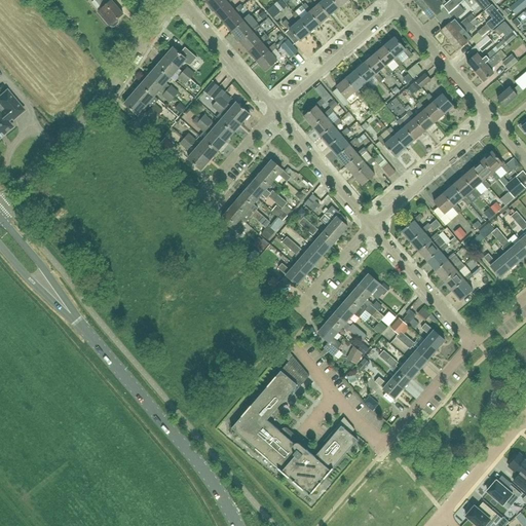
[(100,0),(105,6),(98,11),(110,26),(110,25),(111,27),(114,27),(118,23),(119,20),(117,19),(123,13),(112,0),(100,0)]
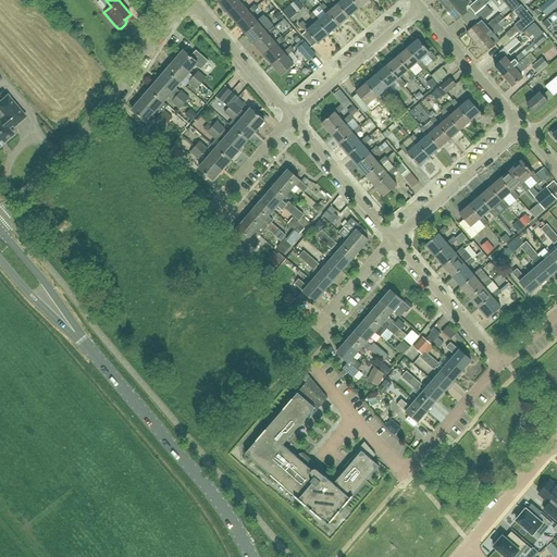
[(220,0),(218,2),(227,13),(240,1),(238,0),(220,0)]
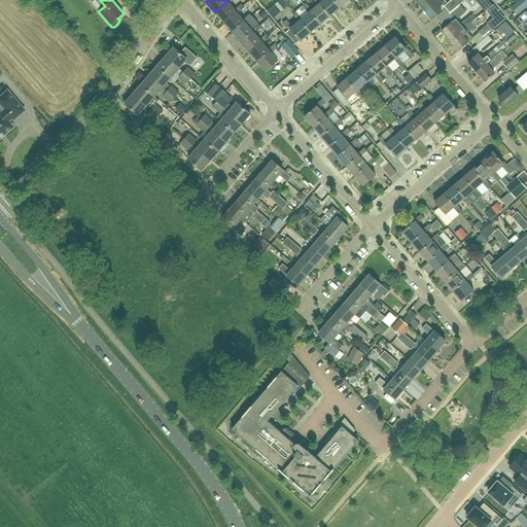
[(225,0),(227,1),(215,12),(223,22),(236,11),(234,9),(229,3),(232,0),(225,0)]
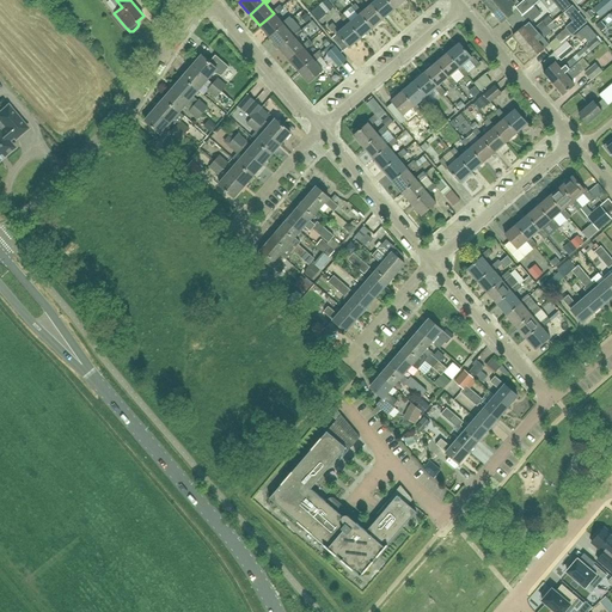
[(375,0),(373,2),(371,0),(362,0),(368,6),(371,5),(384,19),(395,10),(386,0),(375,0)]
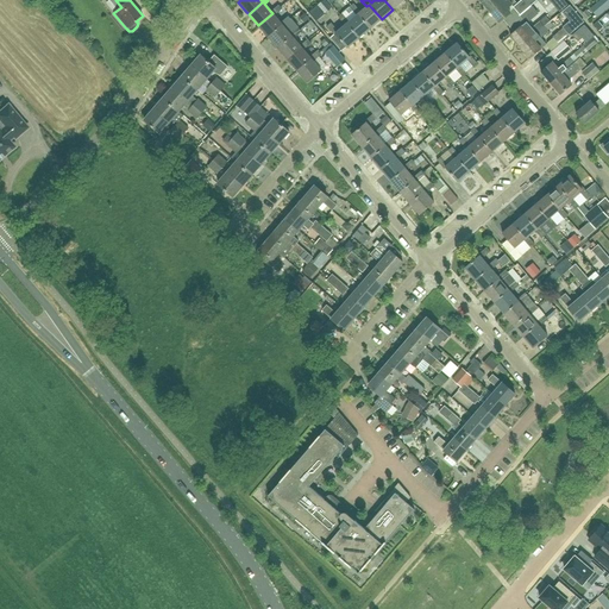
[(479,0),(489,12),(501,1),(500,0),(479,0)]
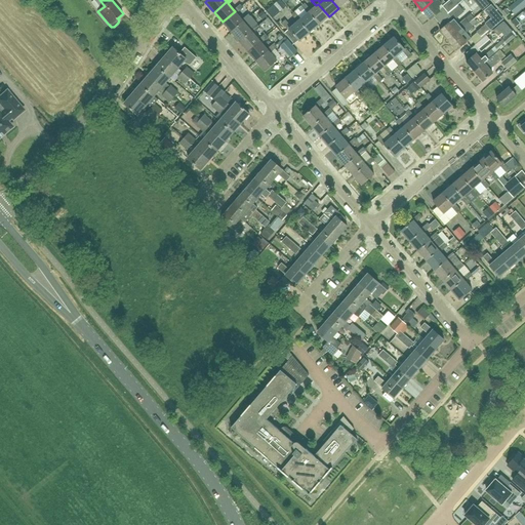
[(433,0),(432,1),(421,10),(430,19),(440,11),(437,7),(444,1),(442,0),(433,0)]
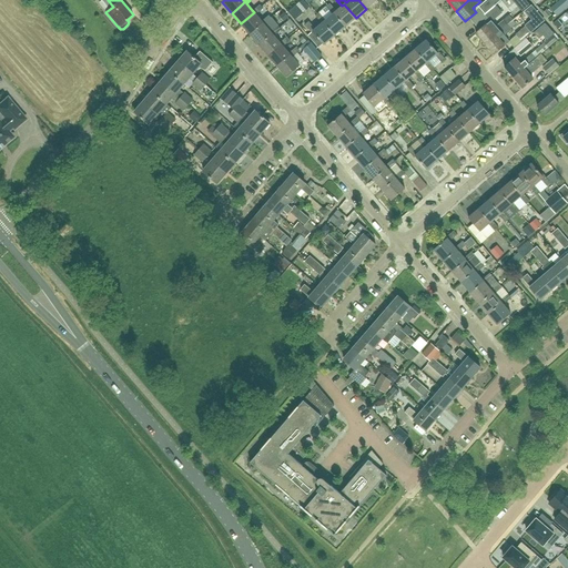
[(485,13),(500,0),(486,0),(479,7),(485,13)]
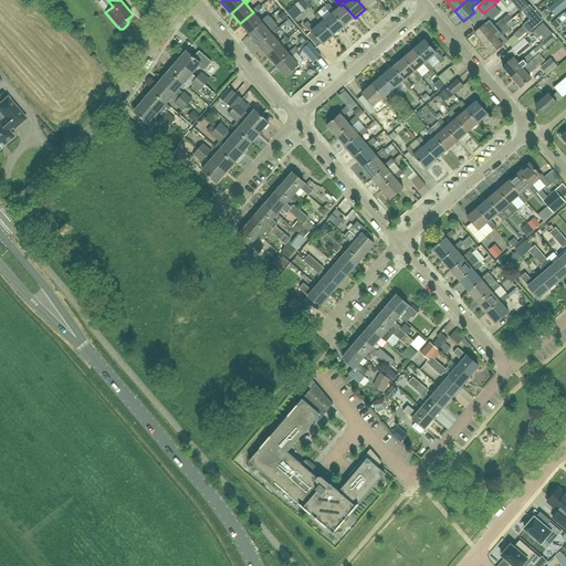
[(523,0),(511,0),(521,11),(527,4),(523,0)]
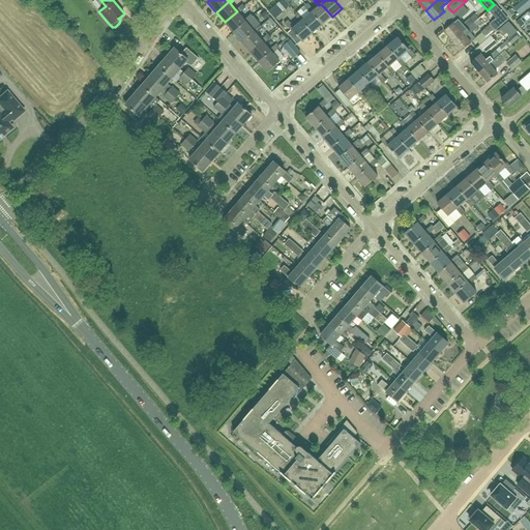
[(520,15),(529,5),(529,0),(523,0),(513,8),(520,15)]
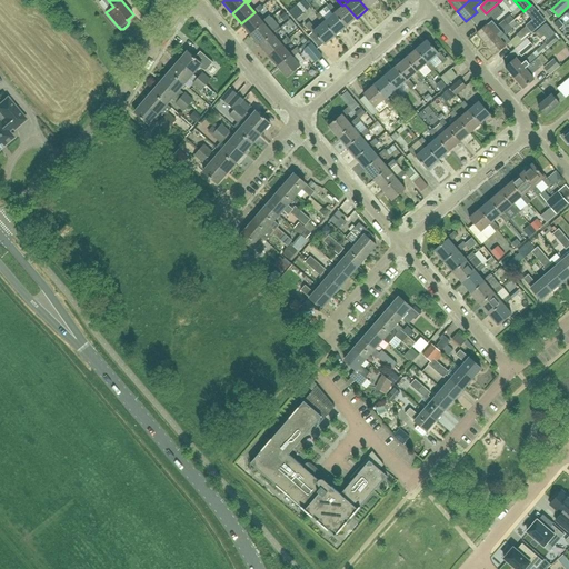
[(241,23),(250,35),(263,23),(261,21),(256,15),(263,8),(260,5),(252,10),(255,12),(241,23)]
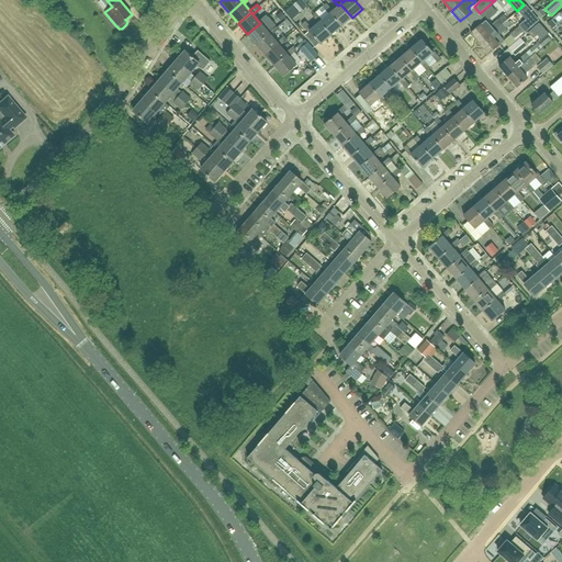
[(333,11),(327,4),(323,8),(328,14),(330,13),(341,26),(352,18),(340,4),(338,6),(333,11)]
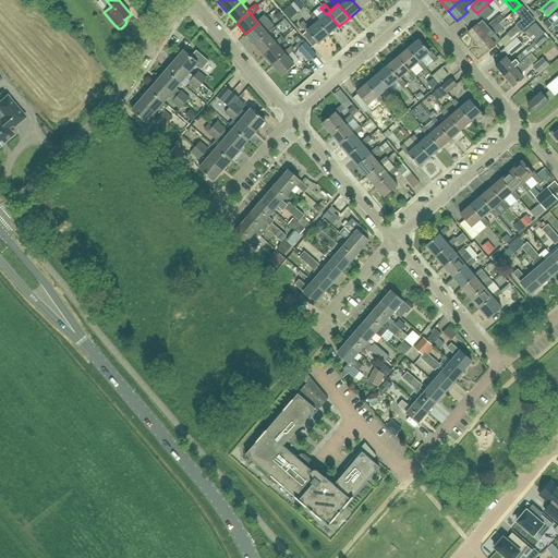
[(516,11),(522,20),(528,25),(534,21),(521,5),(516,11)]
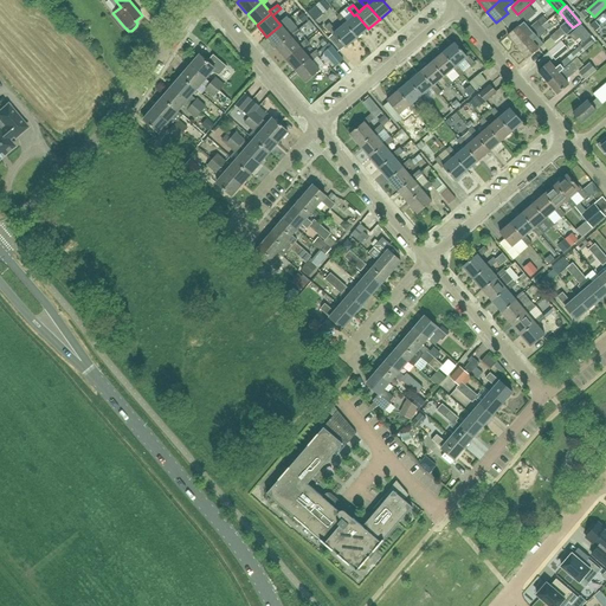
[(516,47),(540,27),(546,23),(542,18),(536,23),(528,30),(524,25),(535,15),(528,8),(517,18),(522,24),(520,27),(519,26),(507,37),(516,47)]
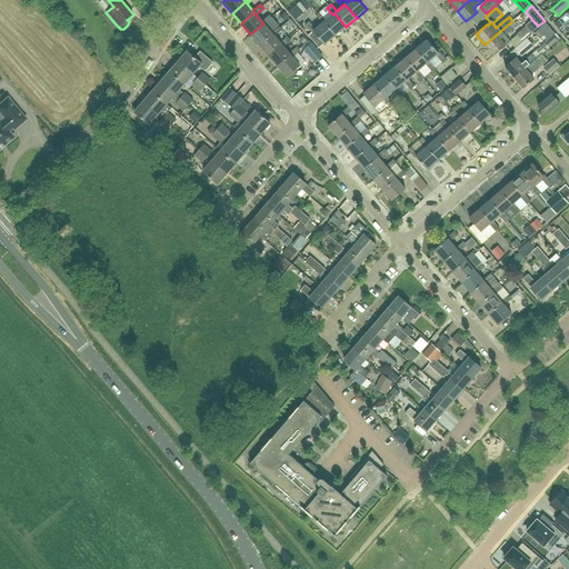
[(323,22),(336,36),(346,27),(335,13),(332,15),(326,20),(320,13),(316,17),(321,23),(323,22)]
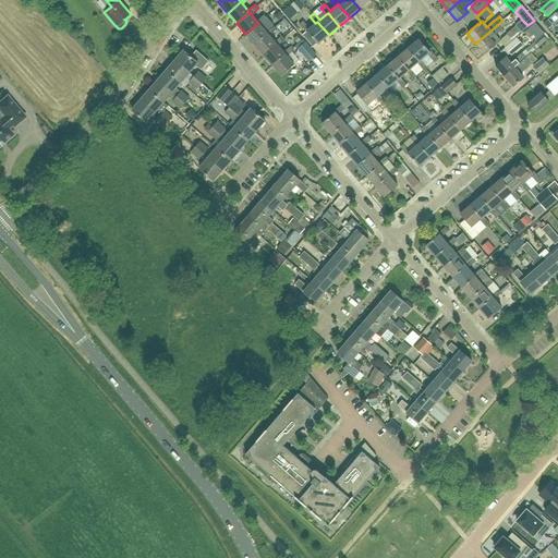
[(264,15),(256,21),(258,23),(245,34),(254,44),(267,33),(266,31),(259,24),(267,19),(264,15)]
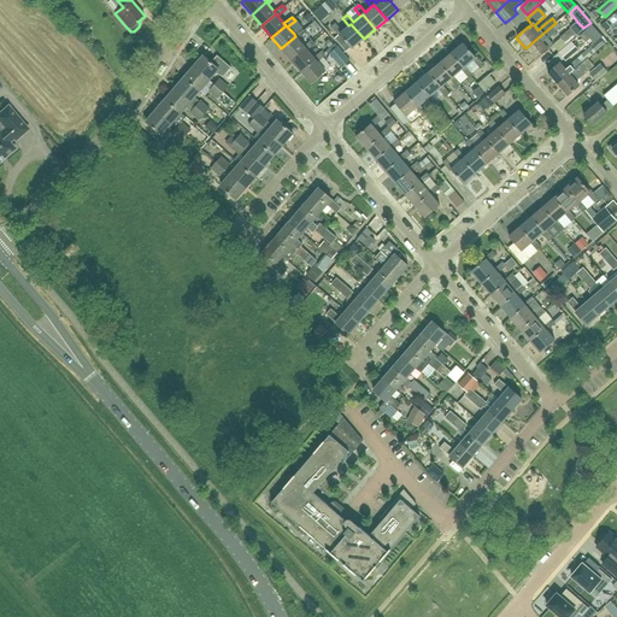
[(342,31),(336,24),(331,28),(339,36),(335,40),(346,53),(352,48),(364,39),(351,24),(348,25),(342,31)]
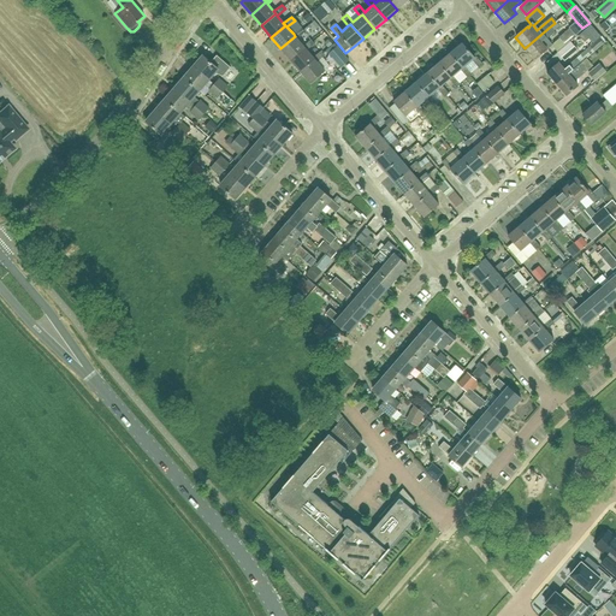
[(591,24),(584,31),(588,37),(593,43),(600,36),(591,24)]
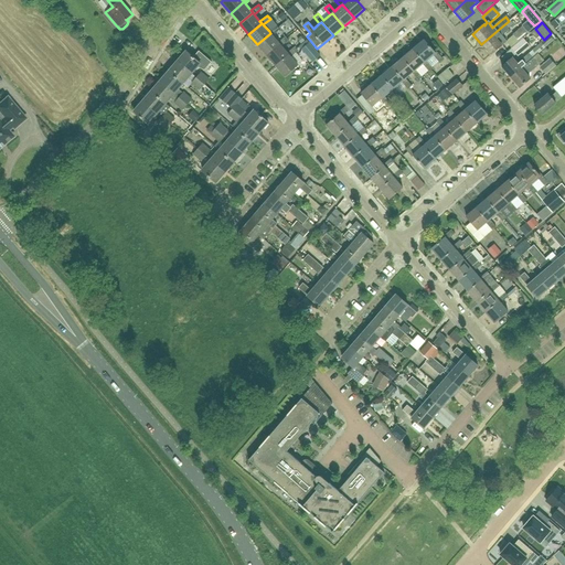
[(279,44),(278,42),(273,35),(279,29),(276,25),(269,31),(270,33),(257,44),(266,55),(279,44)]
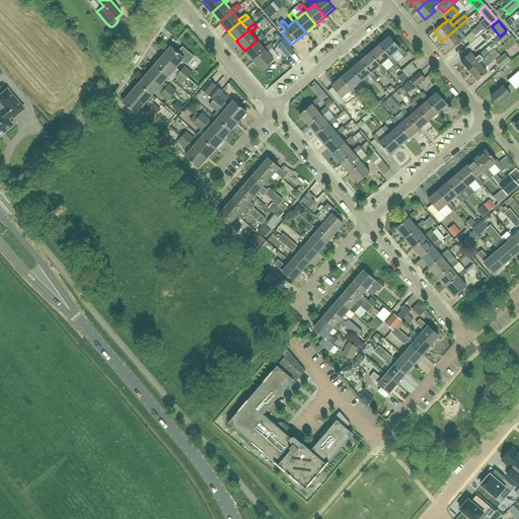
[(460,42),(456,38),(467,28),(462,23),(442,41),(450,51),(460,42)]
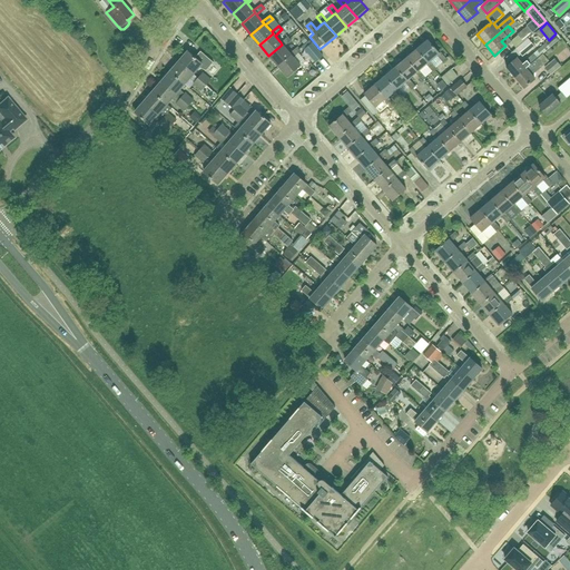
[(522,41),(532,32),(527,27),(517,36),(522,41)]
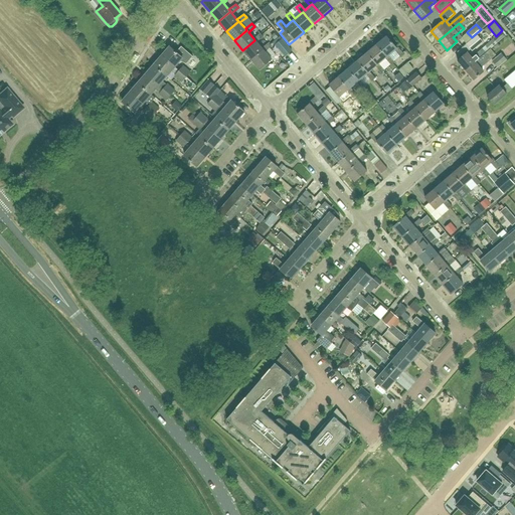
[(260,33),(253,38),(254,40),(242,50),(250,59),(263,49),(262,48),(255,41),(263,36),(260,33)]
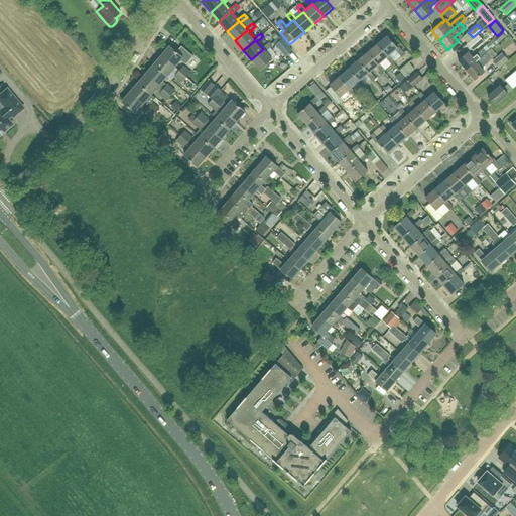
[(458,61),(466,72),(490,50),(504,37),(501,33),(487,46),(473,58),(468,52),(458,61)]
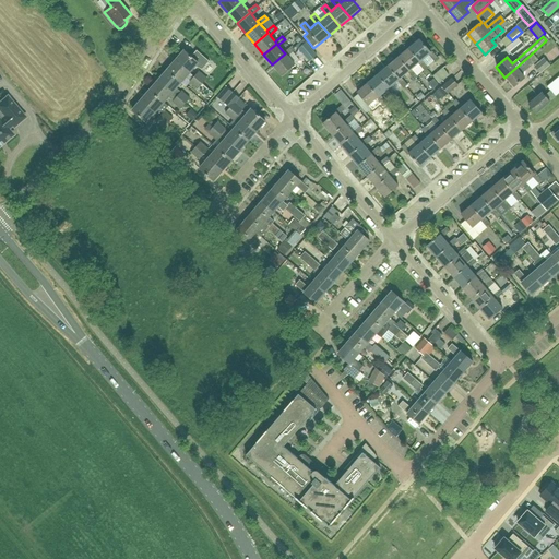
[(432,51),(430,52),(419,39),(409,48),(420,61),(423,60),(429,55),(435,62),(439,59),(432,51)]
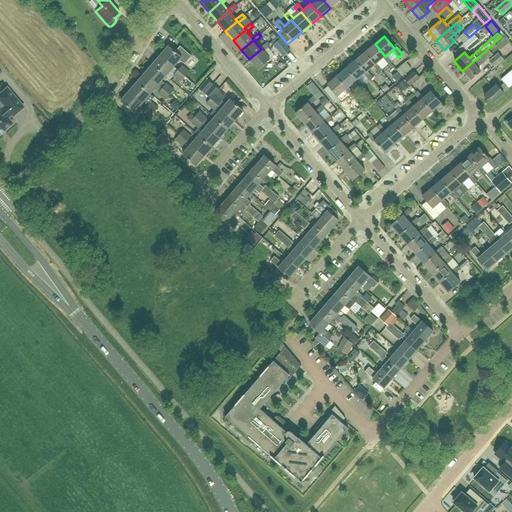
[(468,52),(478,43),(473,37),(463,45),(468,52)]
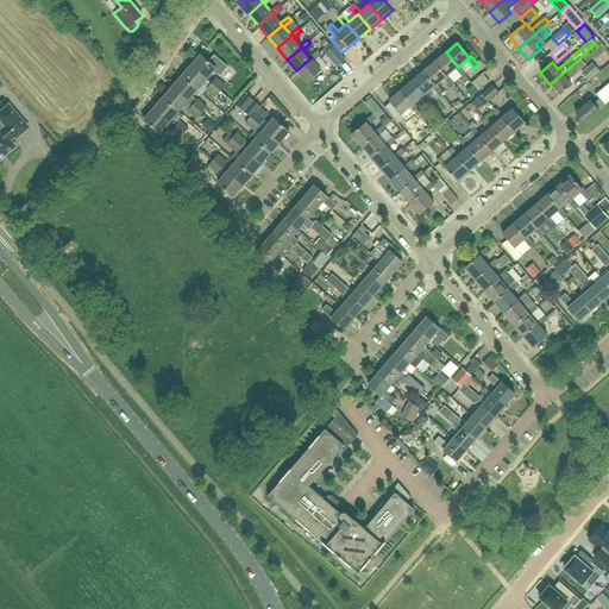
[(332,46),(325,52),(337,67),(344,61),(332,46)]
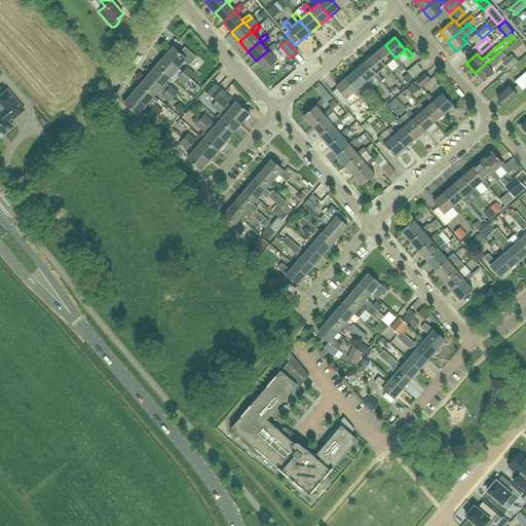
[(268,50),(256,61),(265,71),(276,61),(270,52),(276,47),(273,43),(267,49),(268,50)]
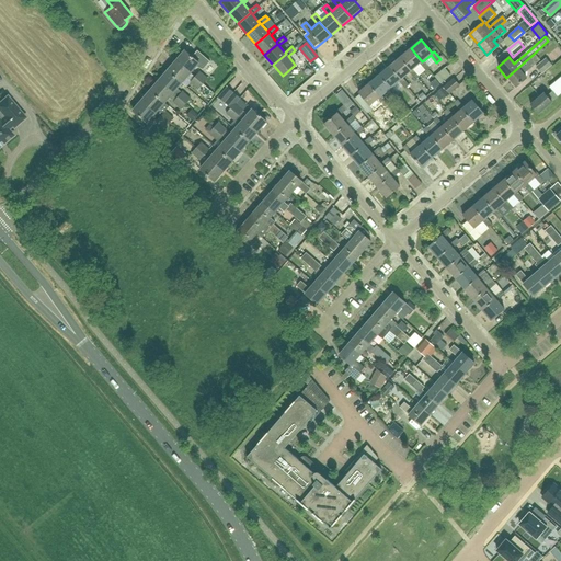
[(412,70),(413,69),(420,64),(426,71),(430,68),(424,60),(422,61),(411,48),(400,57),(412,70)]
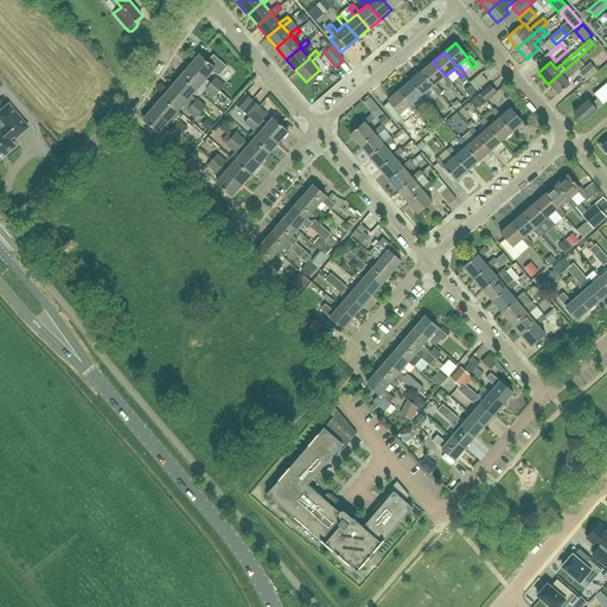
[(213,55),(208,62),(200,55),(191,66),(205,80),(212,72),(219,76),(228,66),(213,55)]
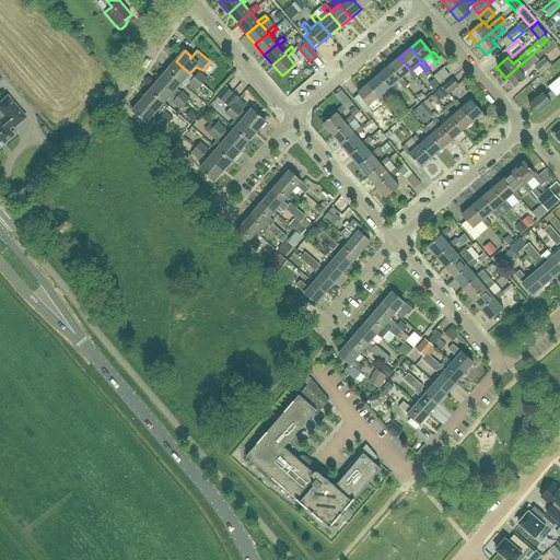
[(522,74),(537,61),(532,55),(505,78),(514,88),(525,78),(522,74)]
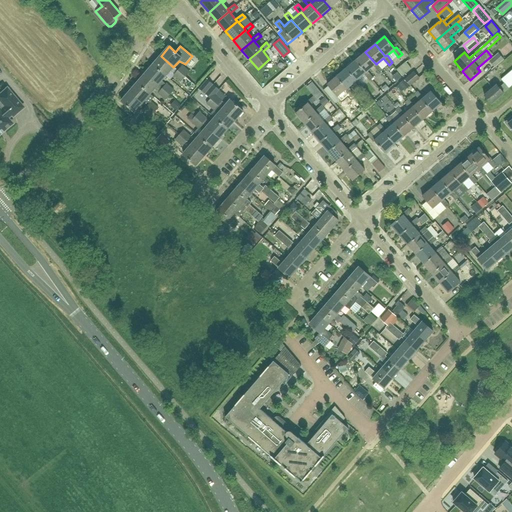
[(379,73),(383,70),(377,63),(376,64),(365,52),(356,60),(366,72),(368,71),(374,66),(379,73)]
